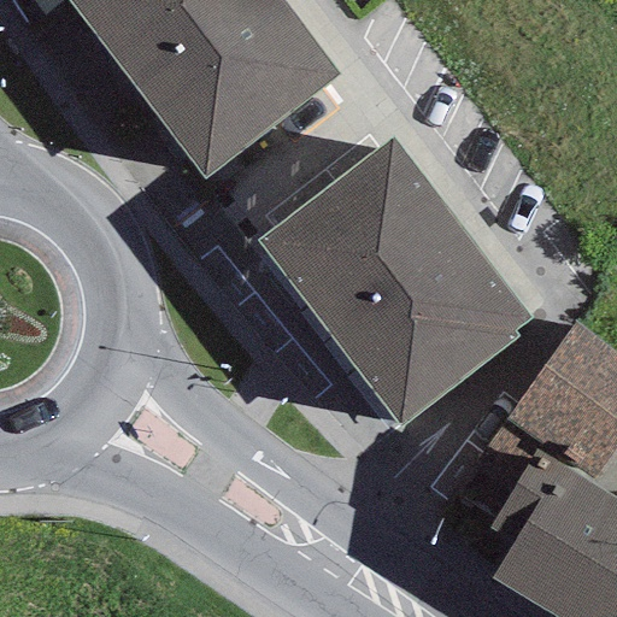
[(280,0),(65,0),(204,178),(338,75),(280,0)]
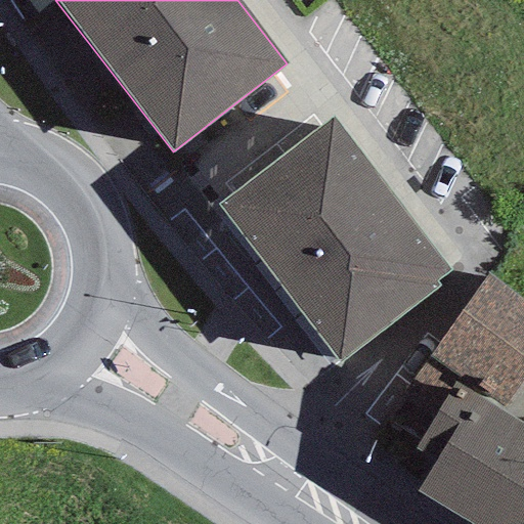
[(332,118),(217,204),(339,362),(439,287),(435,282),(450,271),(332,118)]
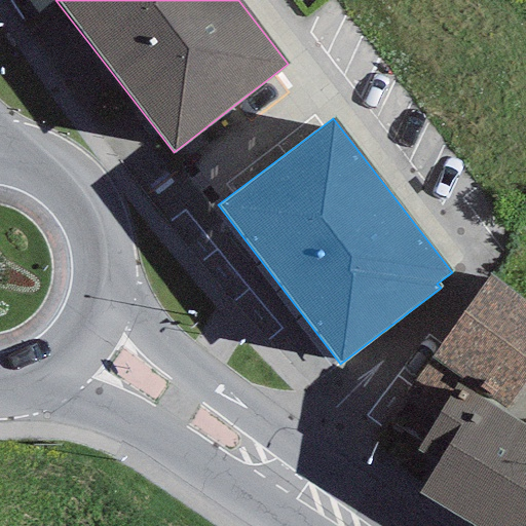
[(503,410),(525,379),(525,303),(489,274),(429,358),(462,378),(503,410)]
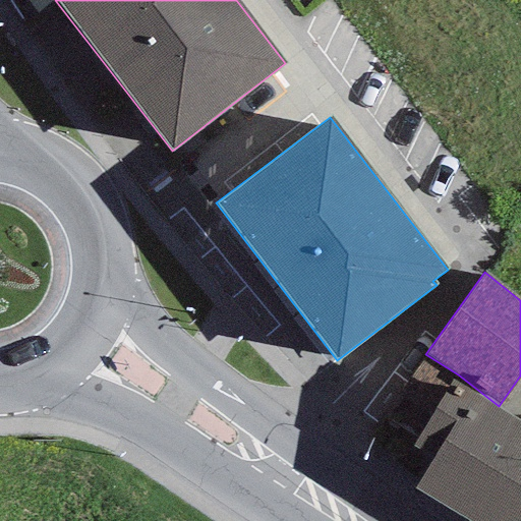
[(385,417),(417,438),(458,374),(425,354),(385,417)]
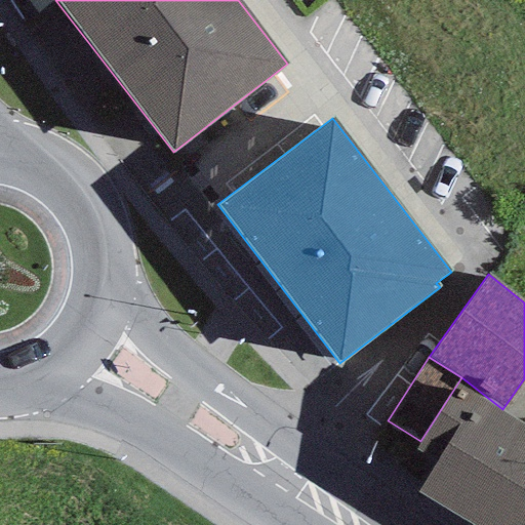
[(417,493),(470,524),(524,524),(524,423),(502,409),(461,377),(420,441),(414,450),(435,463),(417,493)]
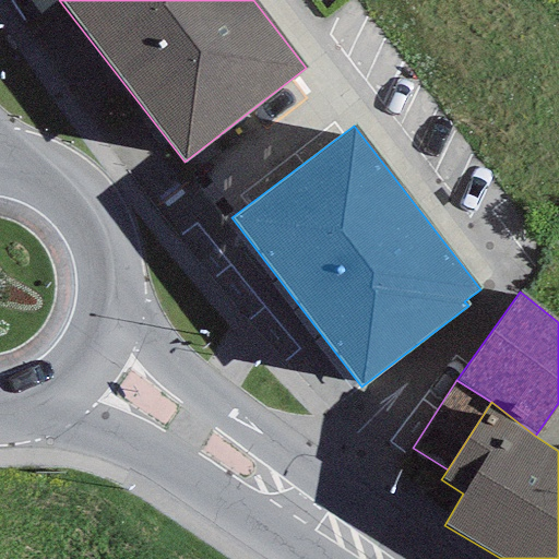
All buildings are outlined.
